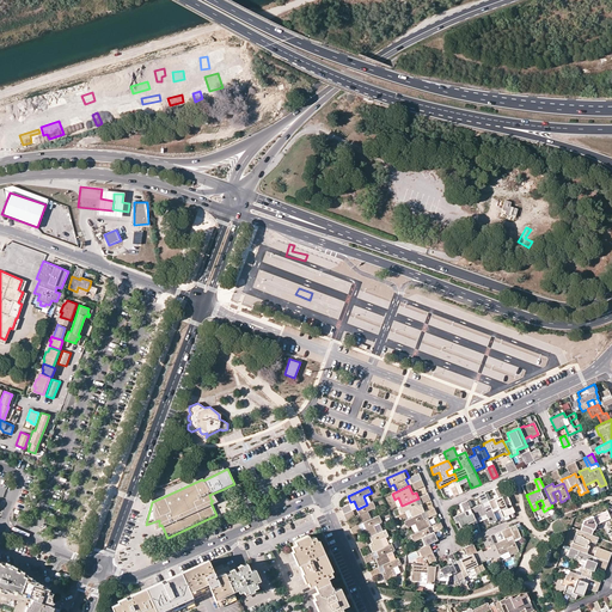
[(483,503),(479,495),(477,496),(481,505),(483,508),(489,505),(488,501),(483,503)]
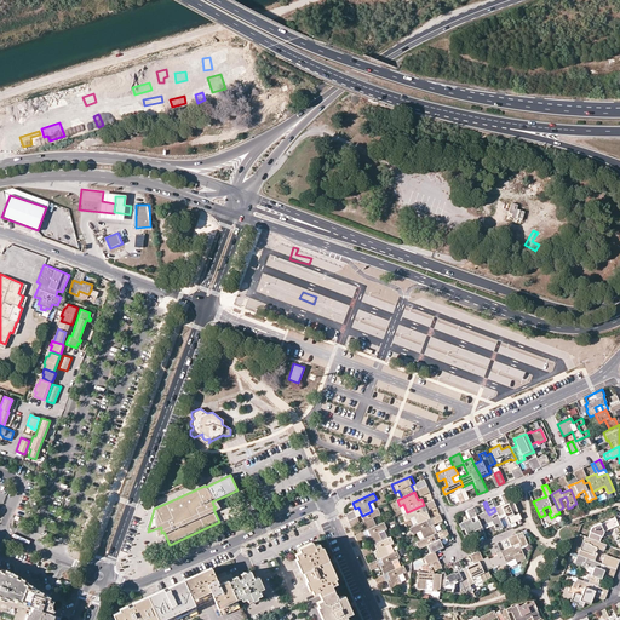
[(495,511),(499,518),(505,516),(509,523),(521,518),(518,514),(515,515),(512,511),(516,510),(512,501),(507,504),(505,505),(504,503),(503,503),(494,507),(495,511)]
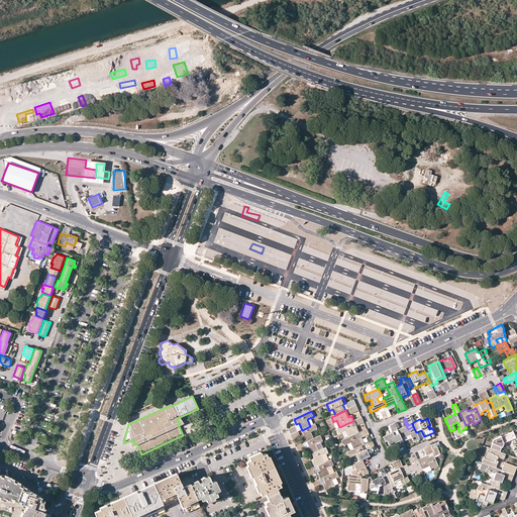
[(348,438),(356,434),(358,433),(355,426),(352,427),(350,422),(339,427),(336,428),(338,434),(345,431),(348,438)]
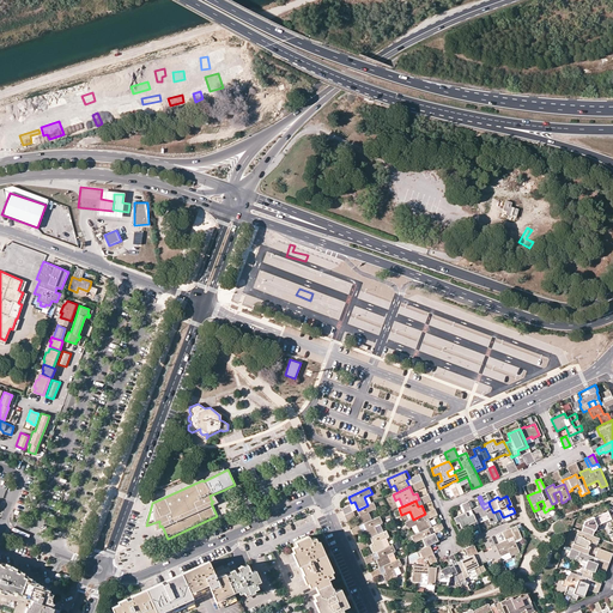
[(471,510),(467,502),(462,503),(466,511),(465,513),(455,516),(459,522),(461,528),(469,523),(473,532),(475,530),(479,529),(474,520),(471,510)]
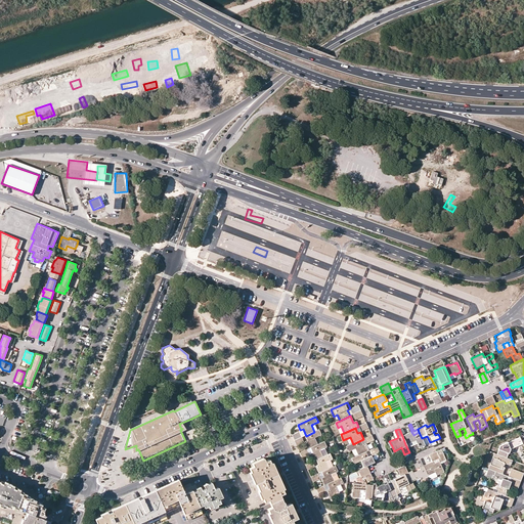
[(311,447),(318,444),(315,438),(319,436),(322,435),(319,430),(314,432),(306,436),(308,441),(305,442),(308,449),(311,447)]
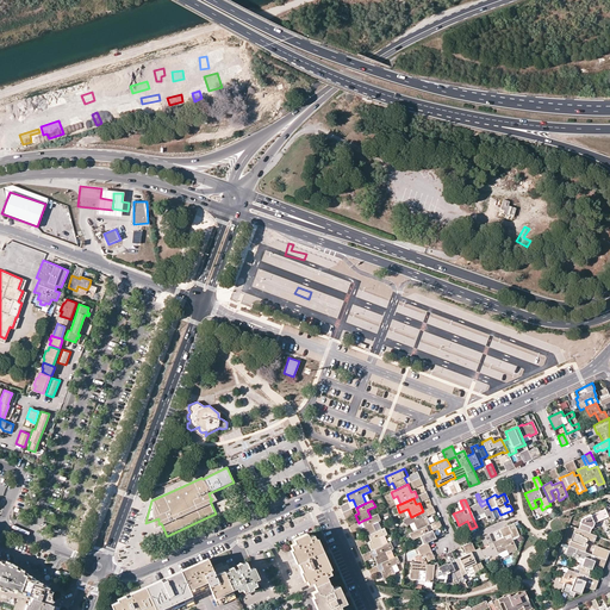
[(468,508),(472,517),(484,512),(487,521),(495,518),(491,510),(487,503),(481,506),(479,503),(468,508)]
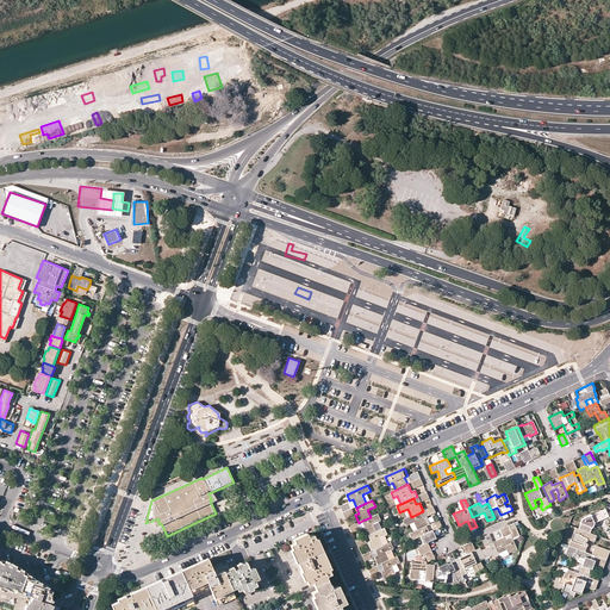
[(578,529),(589,533),(591,527),(592,527),(593,522),(608,516),(608,515),(604,509),(591,515),(590,514),(589,515),(582,518),(579,523),(580,523),(578,529)]
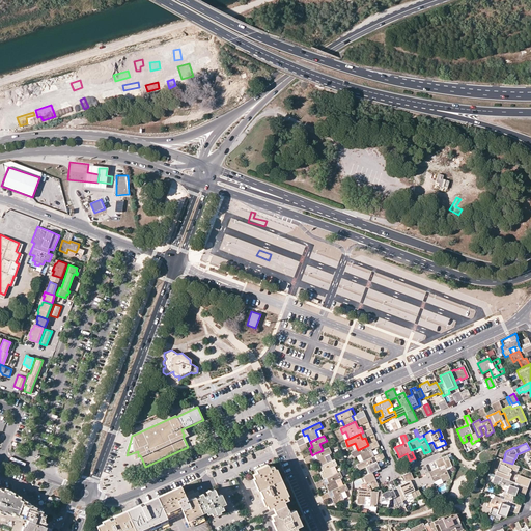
[(363,463),(371,458),(374,457),(370,450),(368,451),(366,446),(358,450),(351,453),(353,458),(357,456),(360,455),(363,463)]
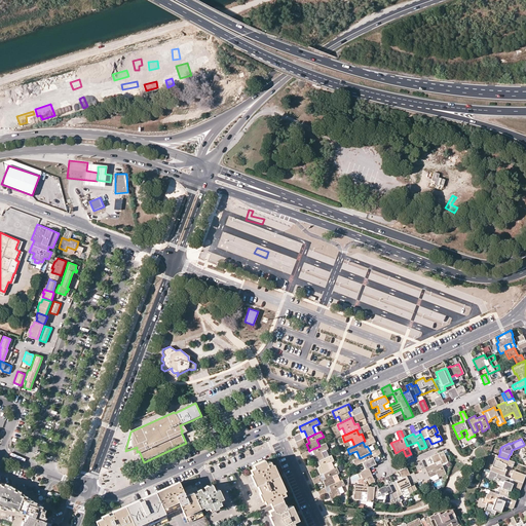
[(320,446),(312,449),(314,454),(312,456),(315,463),(318,461),(325,458),(322,452),(327,450),(329,449),(327,443),(324,445),(320,446)]
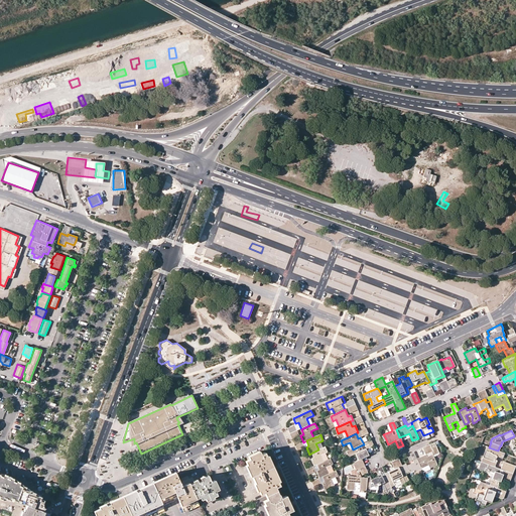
[(423,447),(422,448),(425,455),(417,460),(421,469),(428,466),(430,468),(437,465),(433,456),(439,453),(434,442),(430,444),(423,447)]
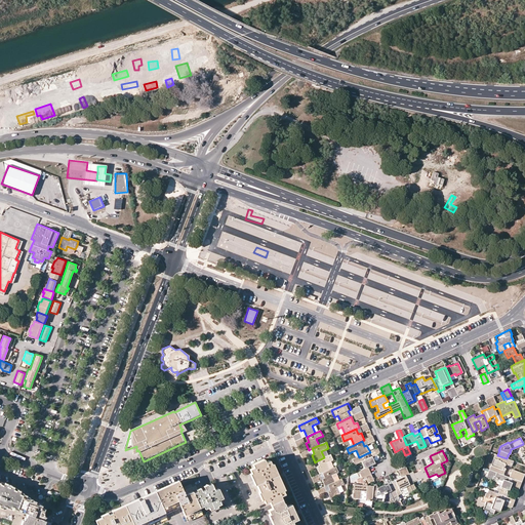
[(368,468),(375,463),(371,457),(369,458),(367,453),(359,457),(356,458),(353,460),(354,462),(355,466),(361,462),(364,469),(368,468)]
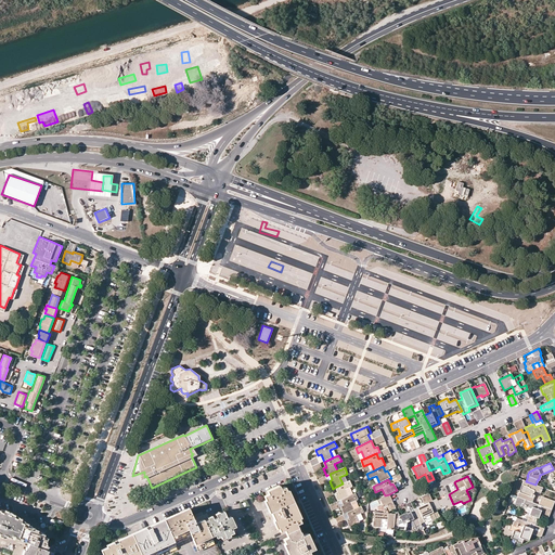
[(343,483),(336,487),(338,492),(335,493),(338,502),(341,500),(349,497),(346,489),(350,487),(352,486),(350,480),(348,481),(343,483)]
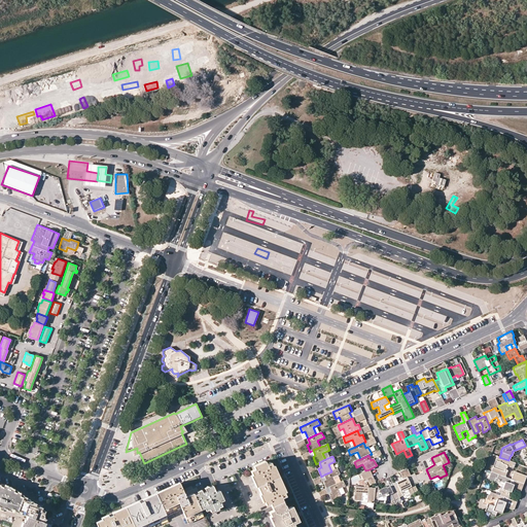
[(498,473),(504,477),(506,472),(505,471),(506,470),(506,469),(505,468),(504,468),(506,464),(513,467),(515,462),(508,460),(499,457),(497,456),(491,471),(498,473)]
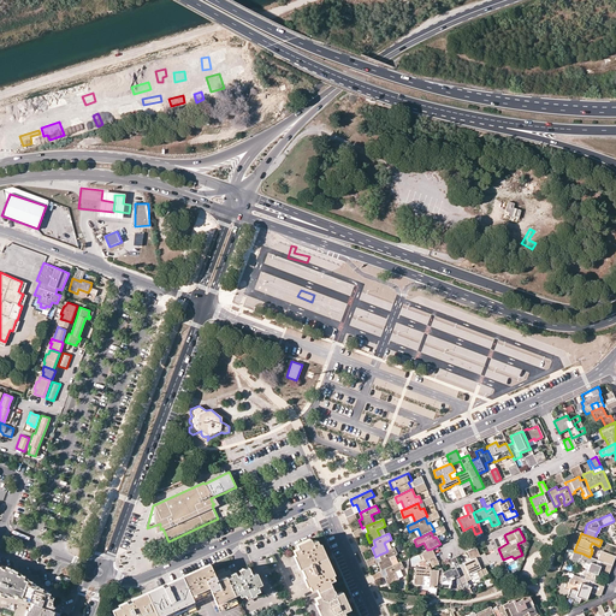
[(292,551),(311,590),(315,587),(318,592),(331,586),(329,581),(333,579),(331,575),(333,574),(319,544),(318,544),(315,540),(311,543),(308,539),(296,544),(297,549),(292,551)]
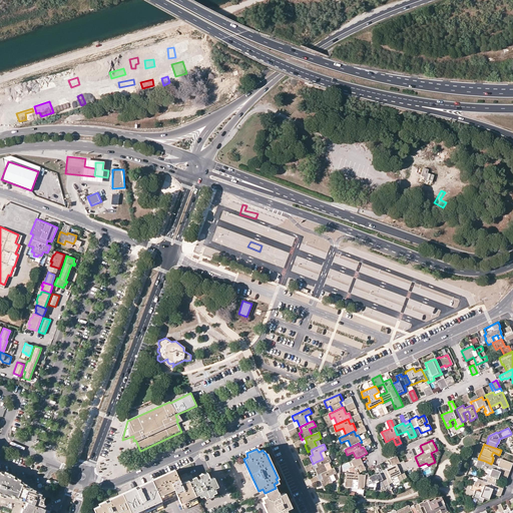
[(400,463),(404,472),(413,467),(414,470),(419,467),(419,466),(411,450),(408,451),(411,458),(412,460),(404,463),(404,462),(400,463)]
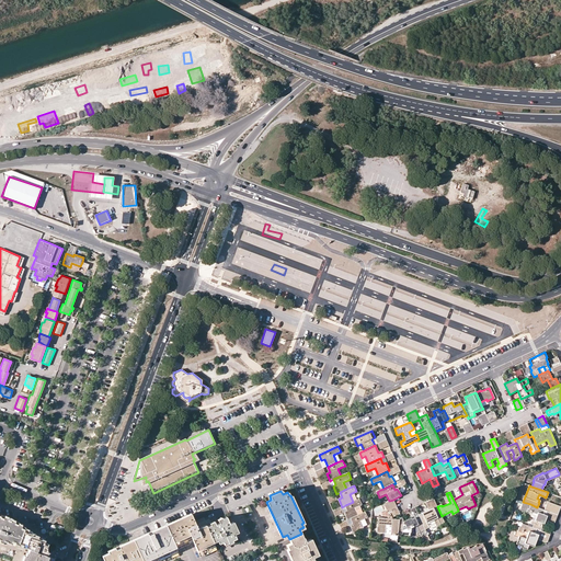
[(353,502),(345,505),(347,511),(344,512),(348,519),(351,518),(358,515),(355,507),(359,505),(363,504),(359,499),(357,500),(353,502)]
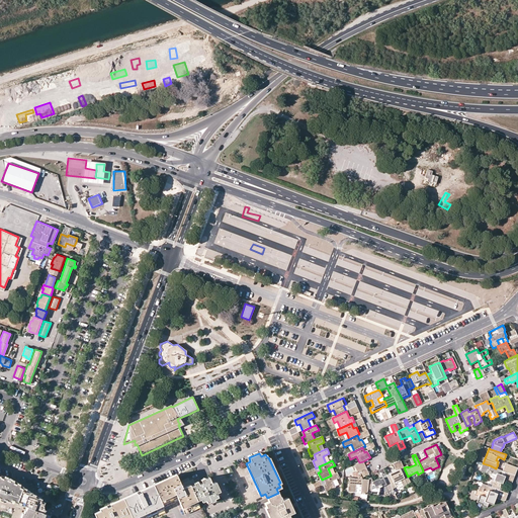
[(386,476),(393,489),(396,488),(396,487),(402,484),(403,486),(410,483),(408,477),(404,467),(401,460),(393,464),(397,471),(386,476)]
